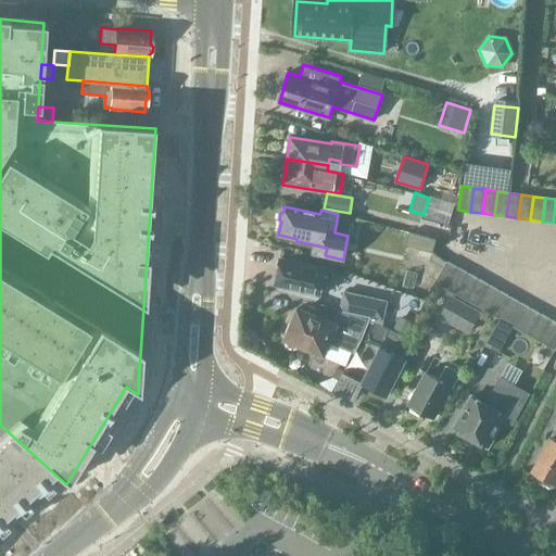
[(419,248),(433,252),(437,238),(411,231),(406,244),(419,248)]
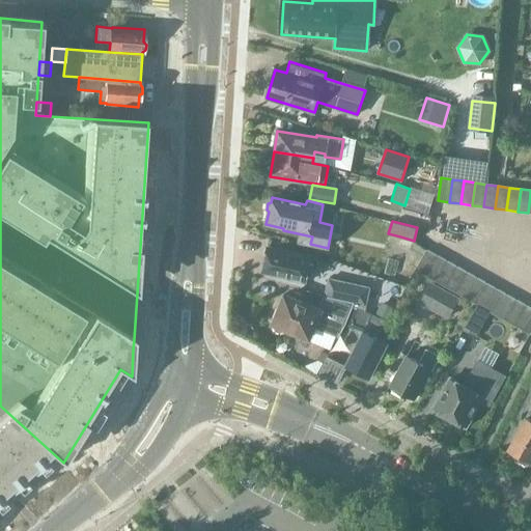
[(400,236),(398,245),(412,248),(414,241),(400,236)]
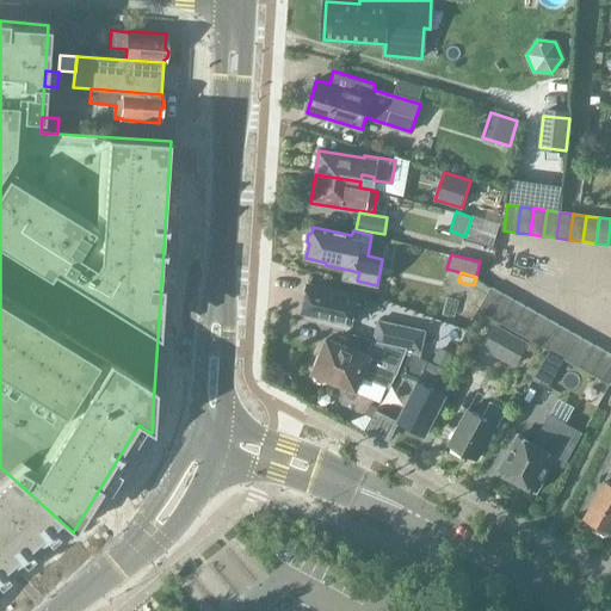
[(309,285),(303,314),(338,321),(352,325),(355,312),(358,295),(309,285)]
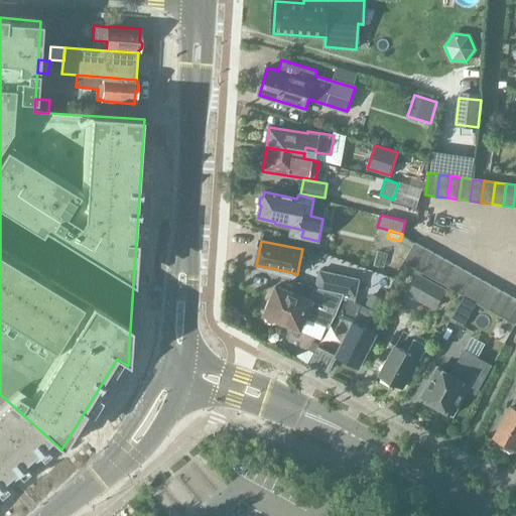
[(404,262),(413,267),(424,247),(415,242),(404,262)]
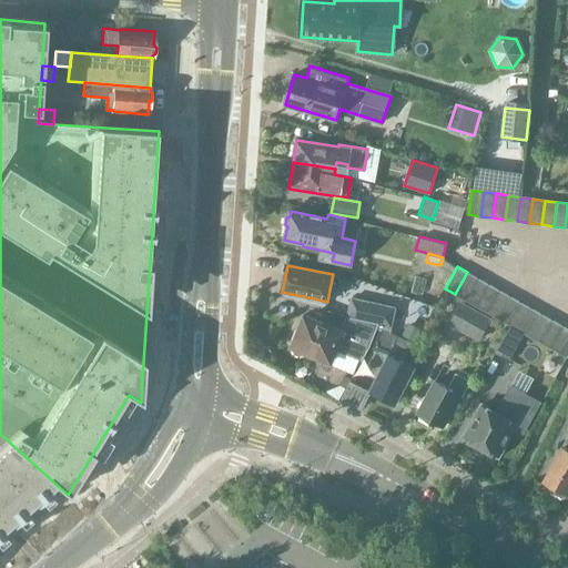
[(455,294),(465,300),(477,277),(467,272),(455,294)]
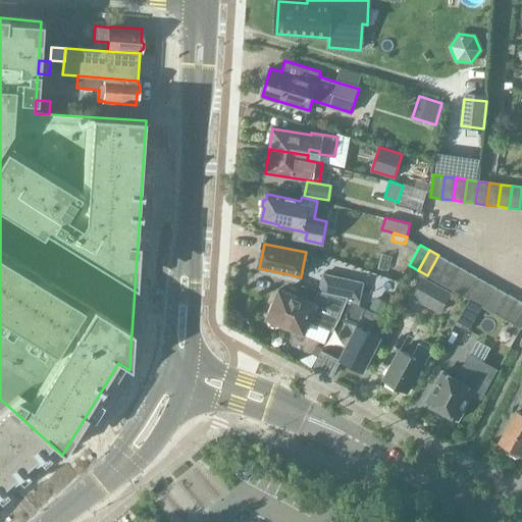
[(427,275),(436,280),(448,260),(438,255),(427,275)]
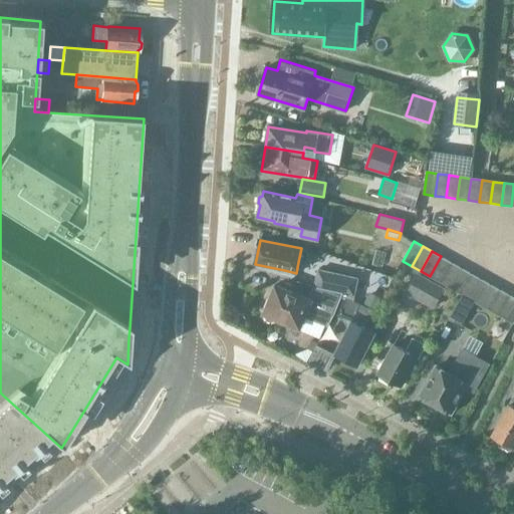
[(430,276),(438,281),(450,261),(441,256),(430,276)]
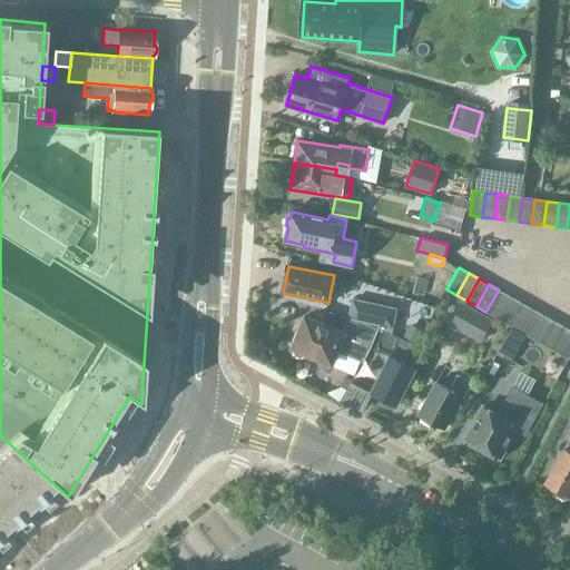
[(485,312),(495,317),(508,295),(499,290),(485,312)]
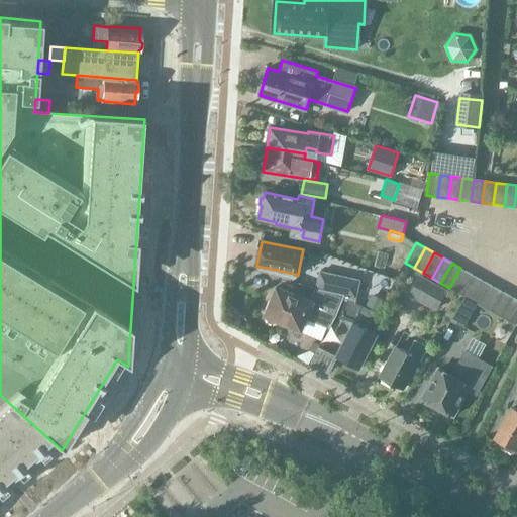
[(449,288),(458,293),(470,273),(460,268),(449,288)]
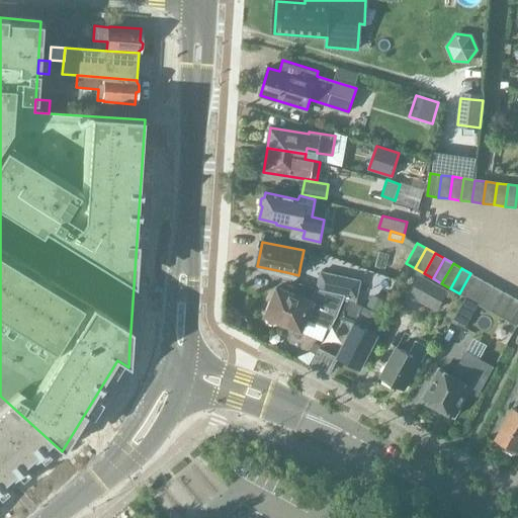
[(344,295),(343,299),(355,304),(360,280),(320,271),(316,289),(318,289),(344,295)]
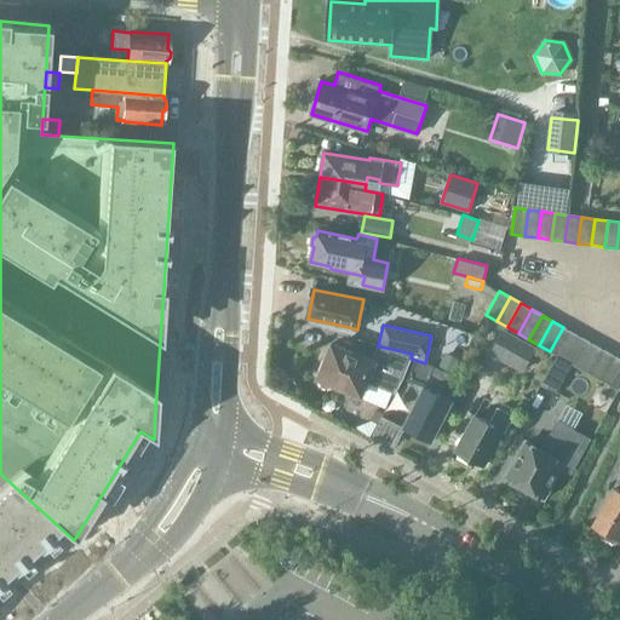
[(550,351),(557,355),(561,357),(574,333),(563,327),(550,351)]
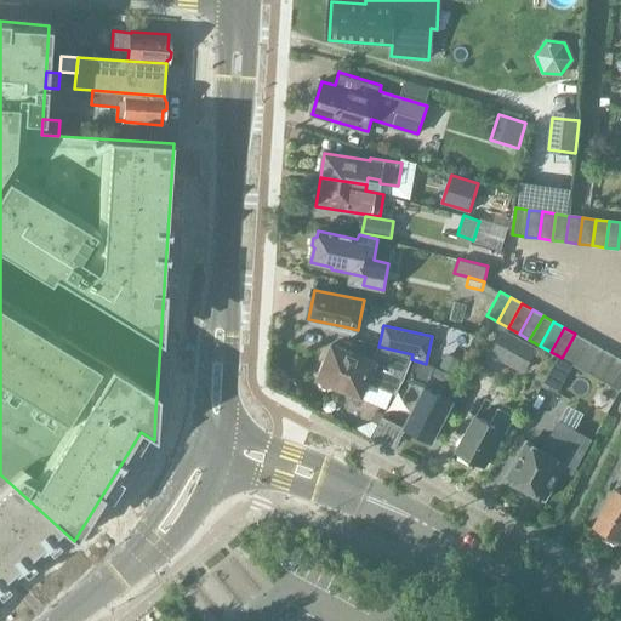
[(523,371),(535,349),(503,331),(491,353),(523,371)]
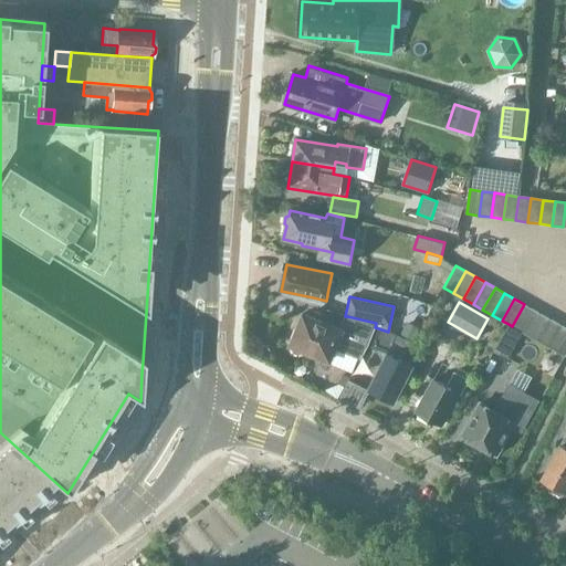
[(524,304),(512,326),(522,331),(534,310),(524,304)]
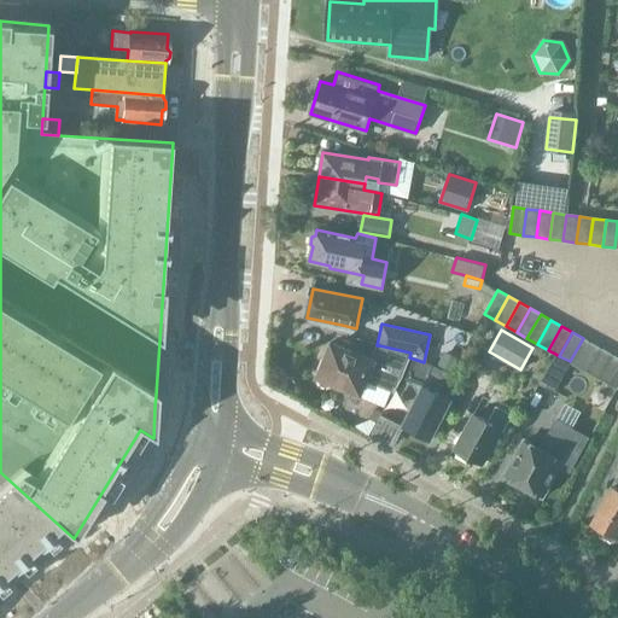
[(583,338),(570,361),(571,362),(579,367),(594,344),(583,338)]
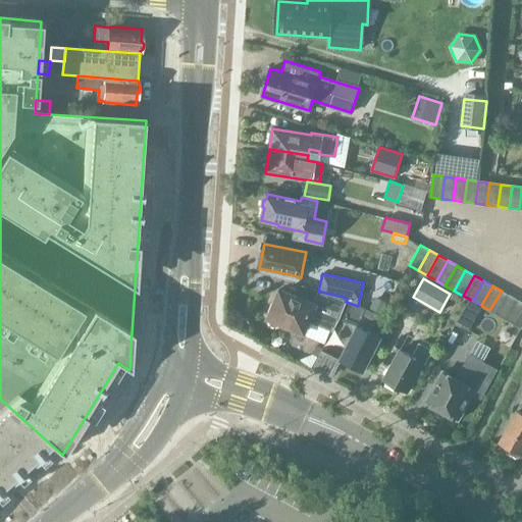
[(510,296),(502,291),(489,310),(499,315),(510,296)]
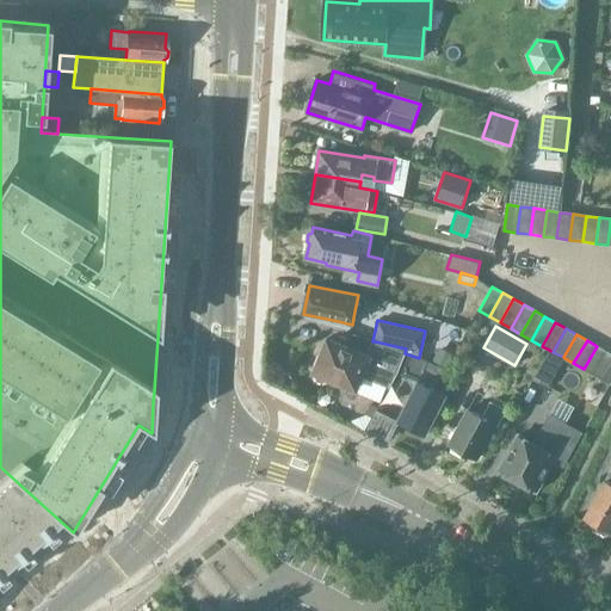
[(397,375),(405,353),(406,349),(375,341),(368,358),(328,341),(315,374),(356,389),(363,374),(376,378),(381,369),(397,375)]
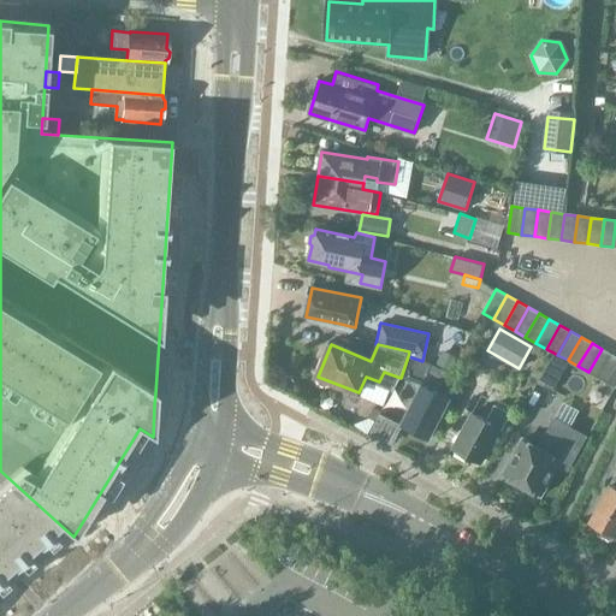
[(602,349),(588,372),(599,378),(615,388),(615,356),(612,355),(602,349)]
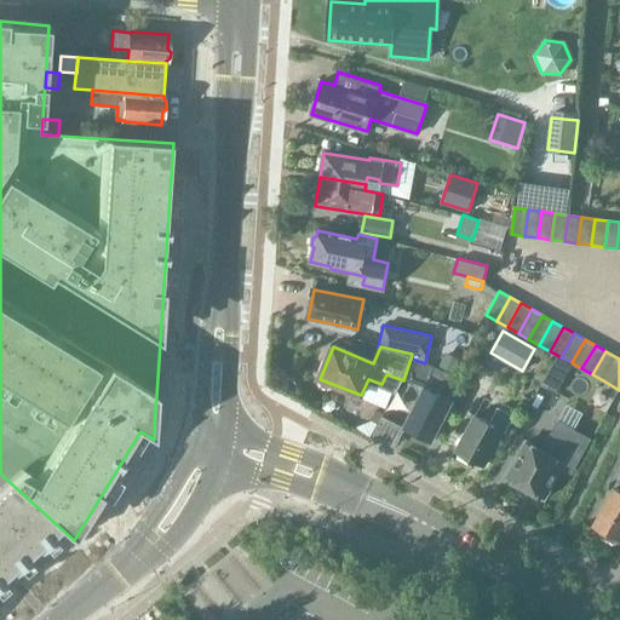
[(438,369),(452,374),(458,359),(446,354),(438,369)]
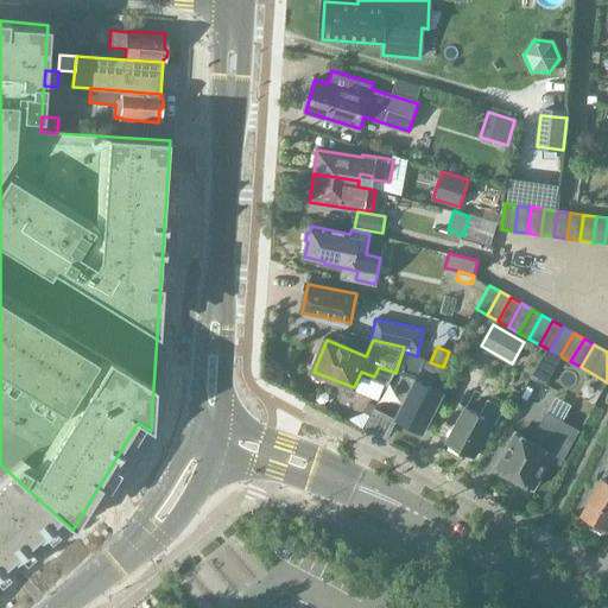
[(550,350),(546,348),(531,378),(545,386),(562,356),(561,355),(550,350)]
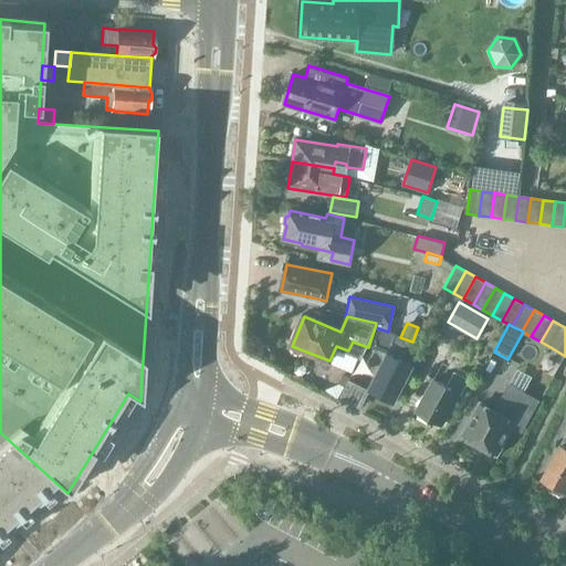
[(375,327),(368,347),(386,355),(368,390),(394,404),(413,367),(401,360),(407,349),(410,350),(413,342),(412,342),(400,337),(397,336),(388,332),(375,327)]
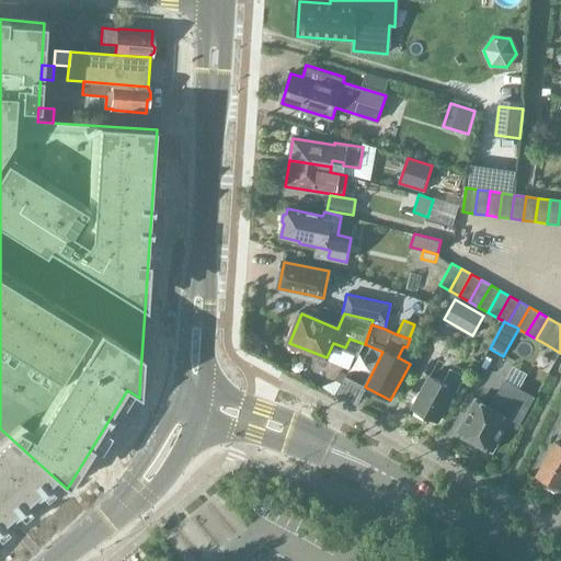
[(413,409),(438,422),(456,390),(457,391),(465,378),(451,370),(444,384),(431,377),(413,409)]
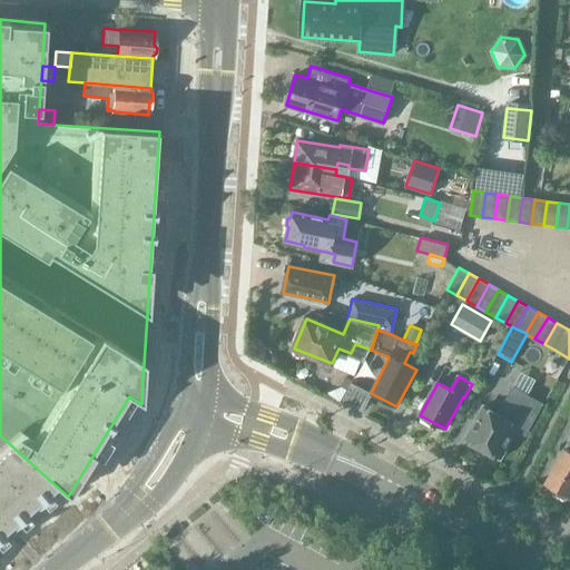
[(352,382),(345,377),(340,387),(347,391),(352,382)]
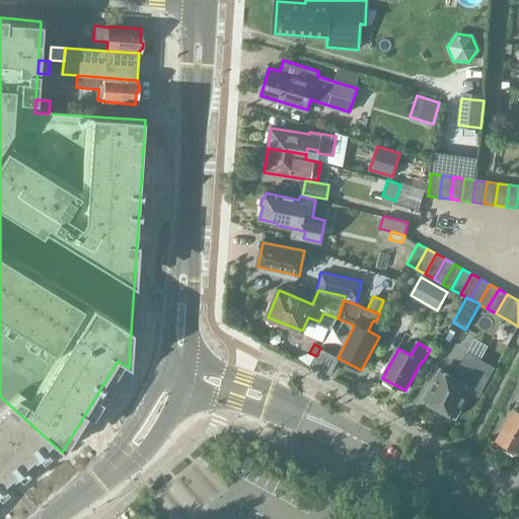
[(467,354),(454,378),(440,370),(424,400),(455,418),(470,391),(478,396),(494,368),(480,361),(479,361),(467,354)]
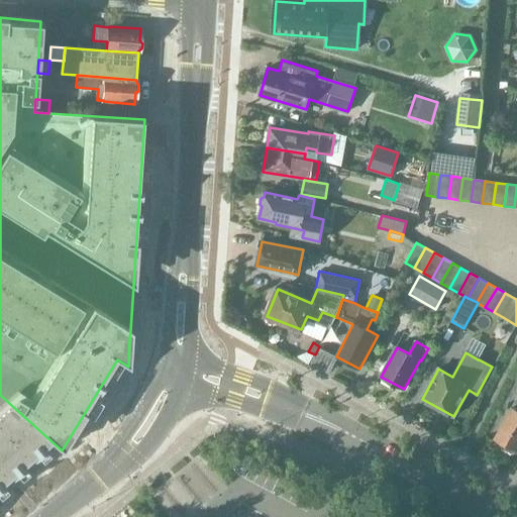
[(0,486),(52,442),(53,442),(0,395),(0,486)]
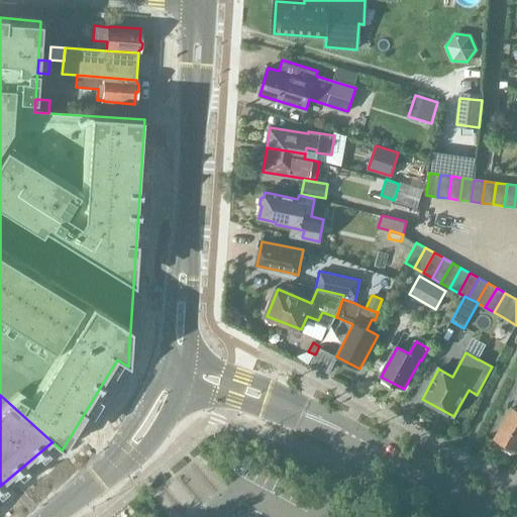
[(516,396),(495,438),(504,443),(502,447),(513,453),(515,449),(516,450),(516,396)]
